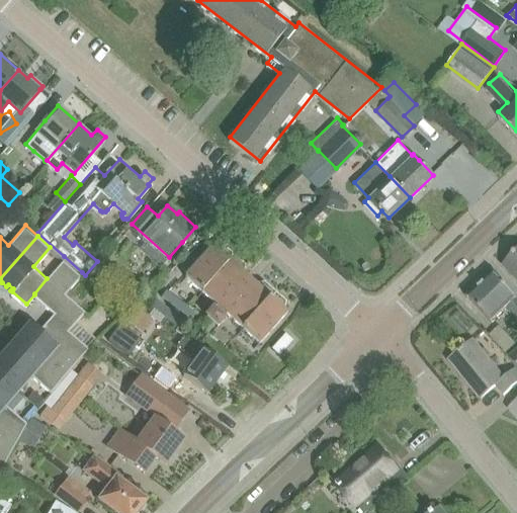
[(243,324),(260,340),(287,309),(285,307),(287,298),(265,278),(257,281),(244,270),(246,262),(224,242),(217,245),(213,242),(186,273),(202,288),(202,287),(219,302),(213,307),(213,306),(206,313),(218,323),(225,316),(224,315),(228,310),(243,324)]
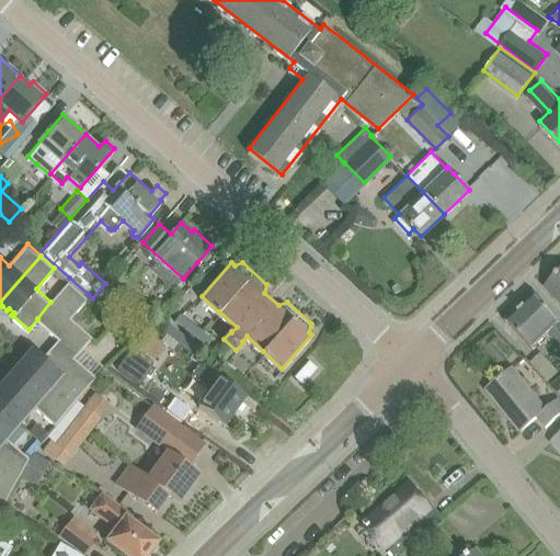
[(559,269),(546,283),(559,297),(559,269)]
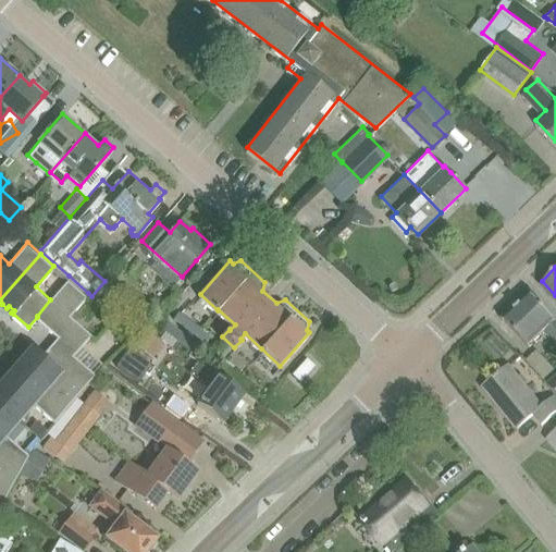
[(106,308),(119,293),(123,287),(110,276),(104,281),(91,296),(106,308)]
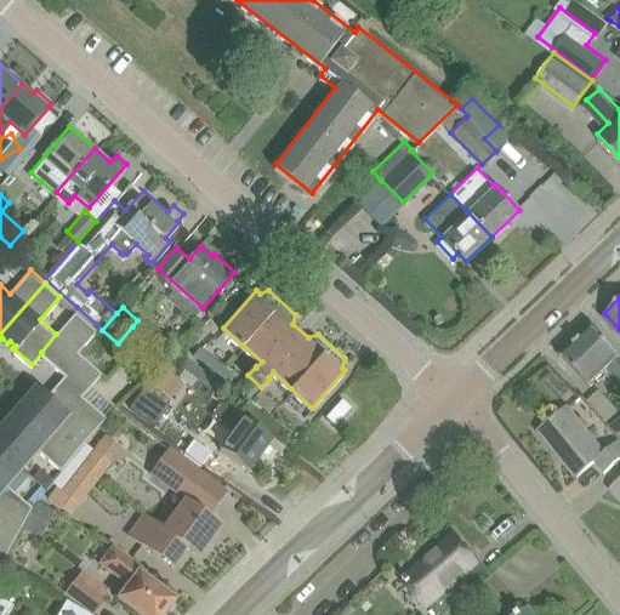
[(56,334),(41,352),(41,353),(66,374),(85,391),(102,371),(78,349),(97,329),(77,311),(56,334)]
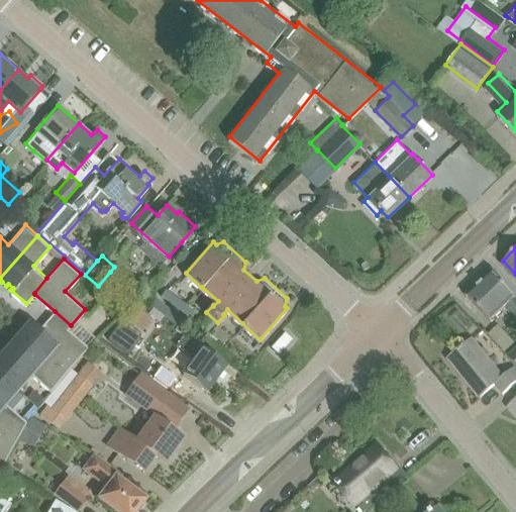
[(515,292),(494,269),(468,293),(491,317),(505,304),(515,315),(515,343),(508,351),(511,354),(509,355),(515,363),(515,292)]
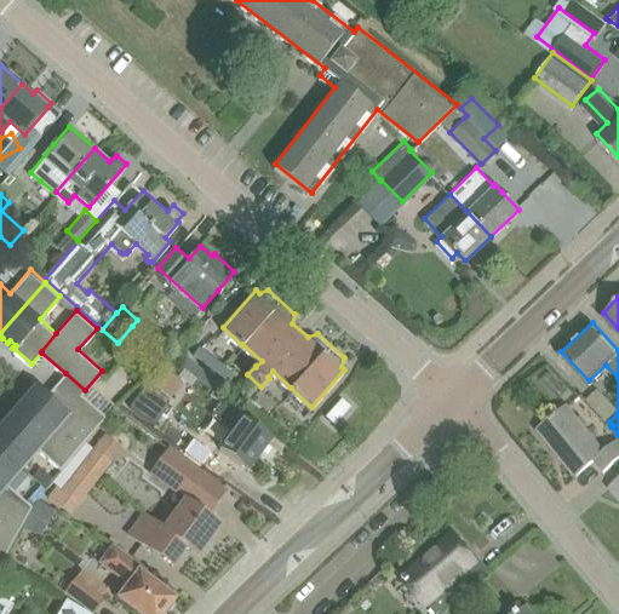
[(194,350),(230,377),(236,369),(200,343),(194,350)]
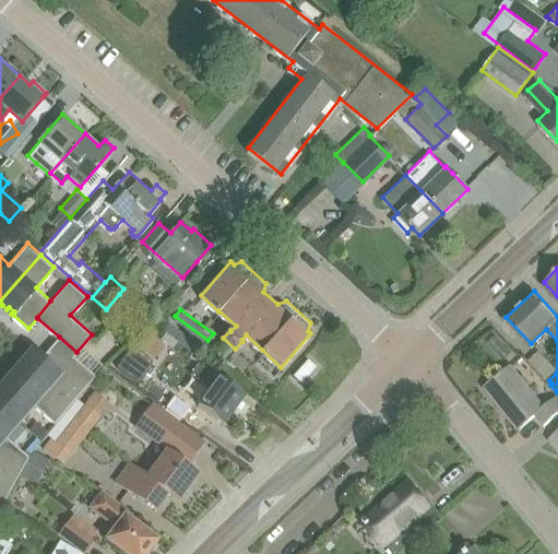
[(202,344),(168,320),(164,327),(197,352),(202,344)]
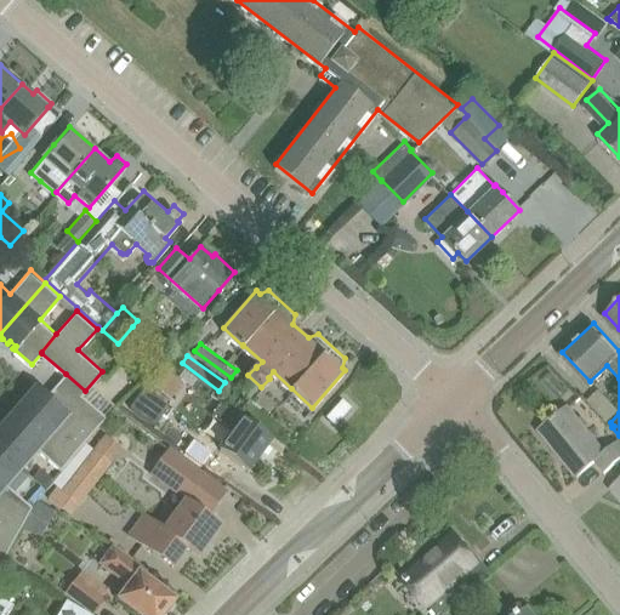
[(85,391),(66,374),(46,396),(46,397),(35,409),(26,400),(20,406),(22,409),(12,421),(10,419),(0,428),(0,563),(32,505),(7,484),(40,449),(61,466),(106,415),(83,393),(85,391)]
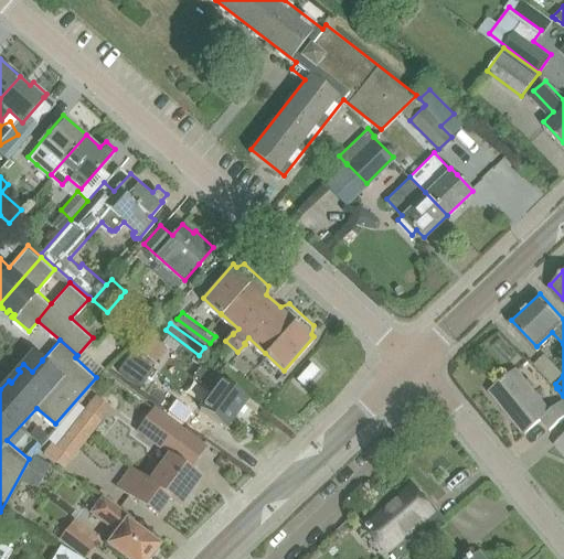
[(131,348),(119,367),(140,383),(153,365),(131,348)]
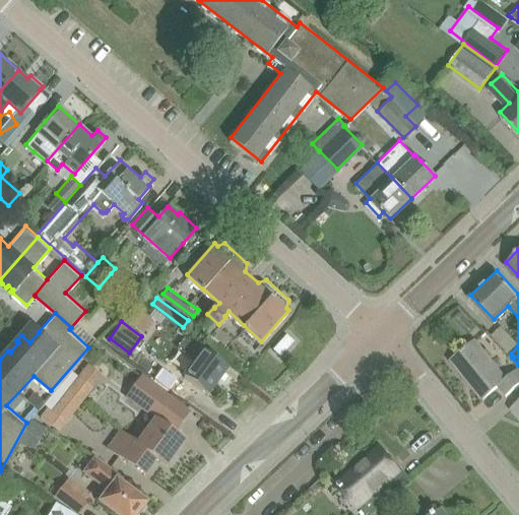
[(160,322),(146,341),(159,350),(173,330),(160,322)]
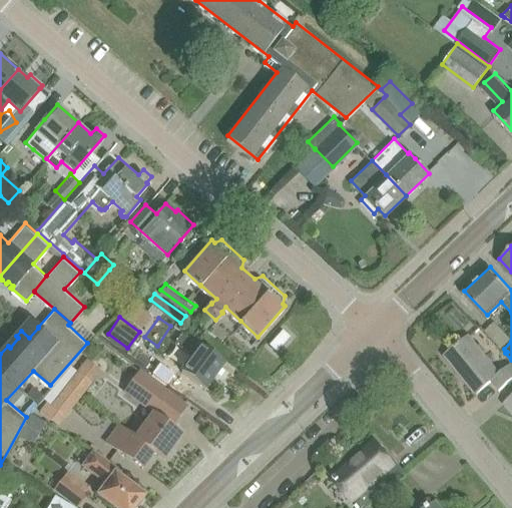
[(284,328),(270,342),(278,349),(291,334),(284,328)]
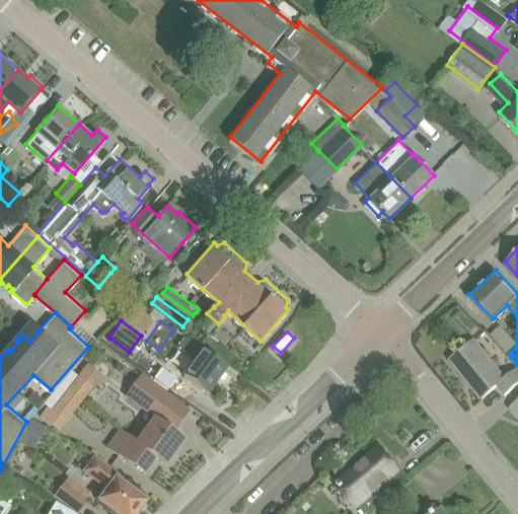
[(185,335),(177,346),(195,358),(185,373),(193,378),(209,390),(227,365),(185,335)]
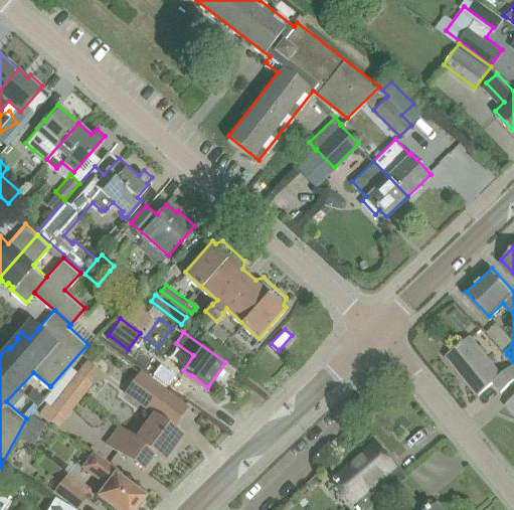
[(513,363),(502,373),(472,335),(448,354),(478,392),(494,379),(502,388),(513,378),(513,363)]
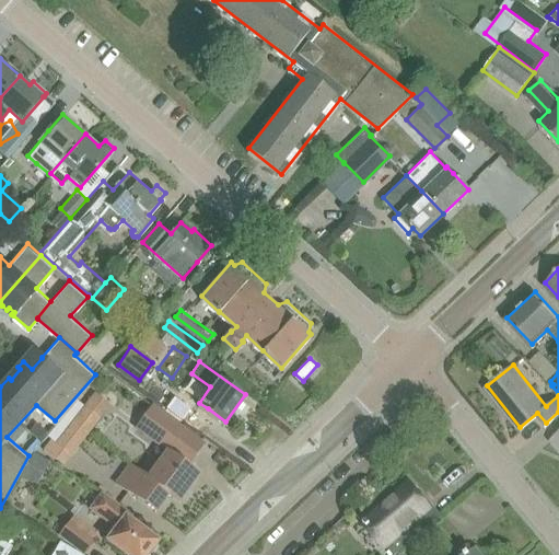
[(129,459),(116,478),(138,495),(156,508),(169,490),(179,498),(193,481),(188,477),(195,470),(198,473),(199,472),(188,463),(196,452),(178,439),(186,427),(153,403),(141,419),(170,440),(173,442),(170,447),(169,449),(167,449),(150,473),(129,459)]
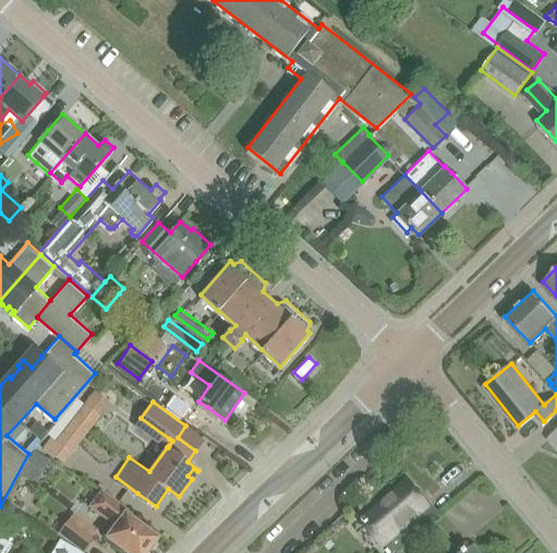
[(84,403),(63,429),(71,435),(93,409),(84,403)]
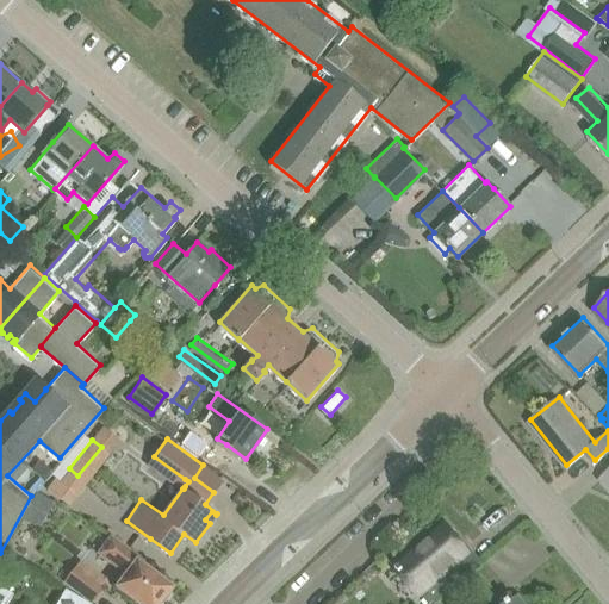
[(37,489),(23,516),(41,524),(56,498),(37,489)]
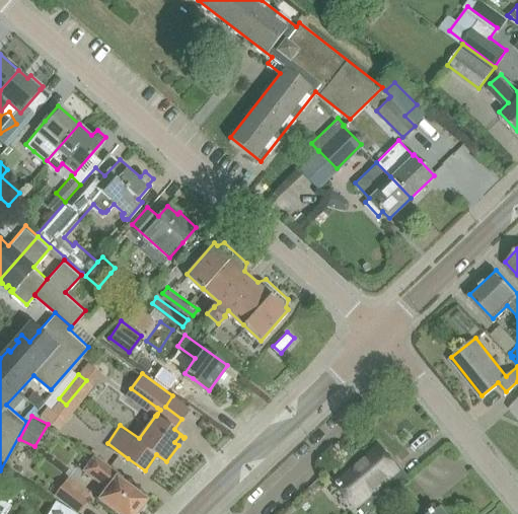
[(339,482),(352,497),(356,503),(378,484),(387,494),(410,473),(401,463),(397,466),(380,446),(339,482)]
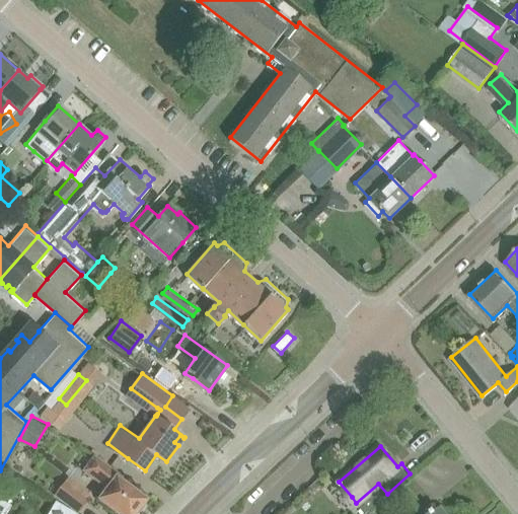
[(136,513),(148,499),(123,480),(124,478),(93,455),(83,468),(107,487),(98,498),(118,513),(117,513),(136,513)]
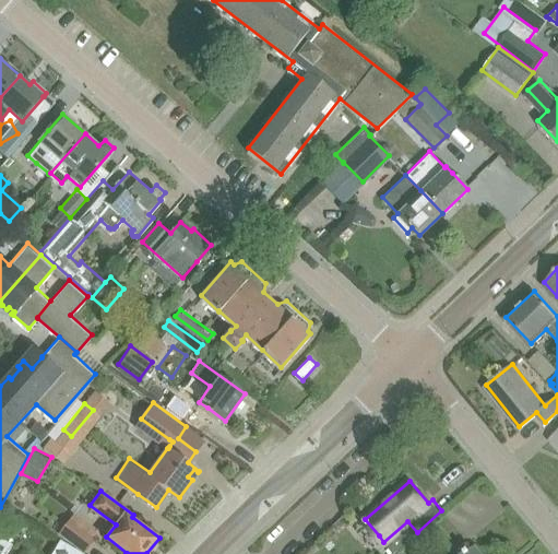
[(64,525),(60,530),(86,549),(99,530),(74,510),(64,525)]
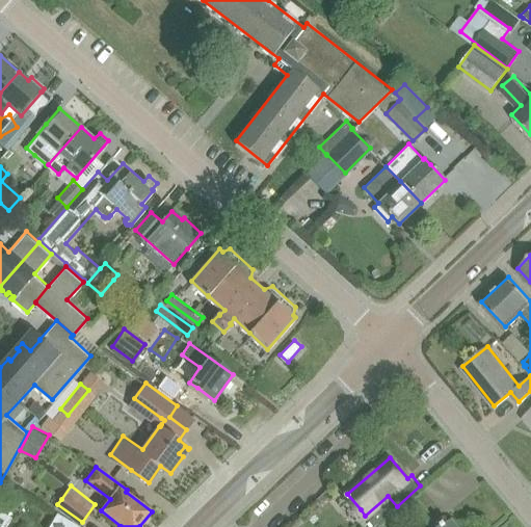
[(459,526),(453,518),(447,523),(446,521),(442,524),(437,526),(459,526)]
